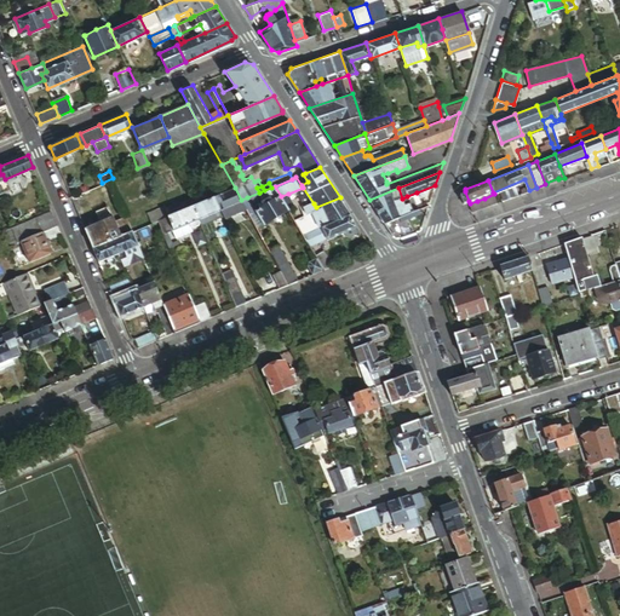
[(281,196),(275,186),(271,188),(264,190),(268,196),(258,202),(258,200),(251,205),(263,223),(288,208),(287,206),(281,196)]
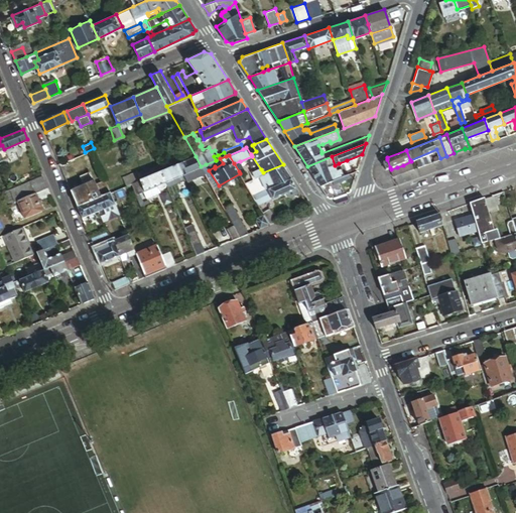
[(201,166),(196,156),(177,163),(183,174),(201,166)]
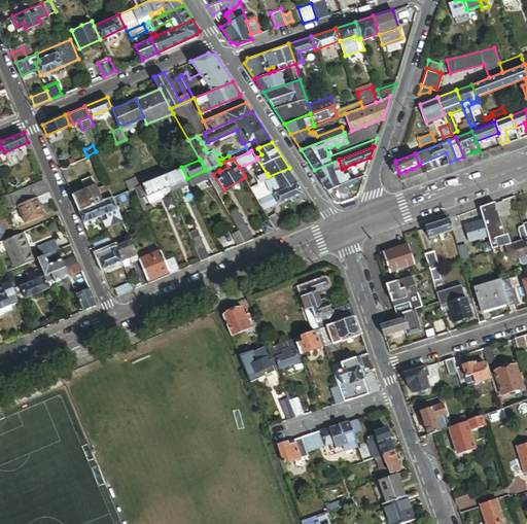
[(339,160),(314,170),(319,177),(342,169),(339,160)]
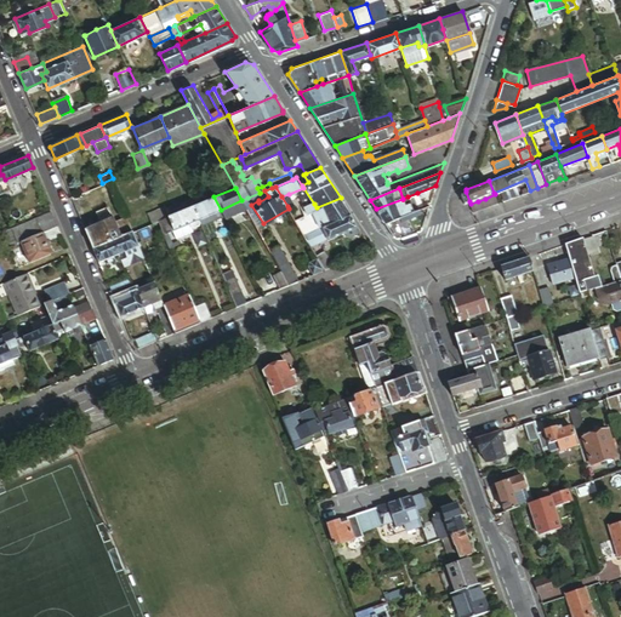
[(260,193),(248,198),(251,205),(258,200),(258,203),(268,196),(265,190),(260,193)]
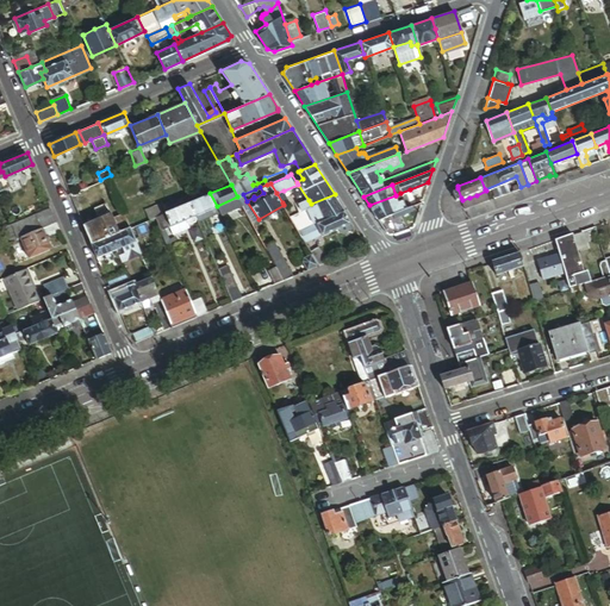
[(456,200),(461,198),(458,188),(452,189),(456,200)]
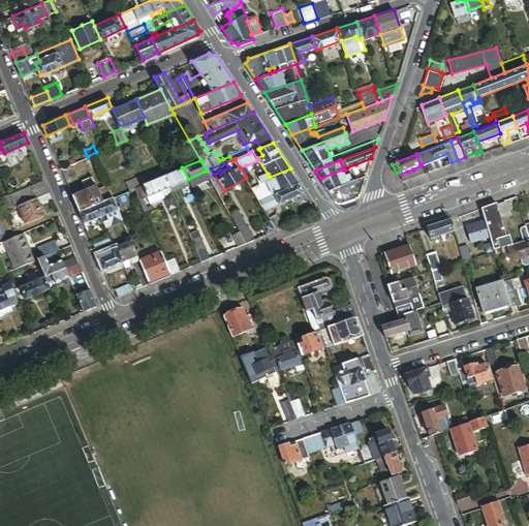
[(347,167),(352,180),(361,177),(355,164),(347,167)]
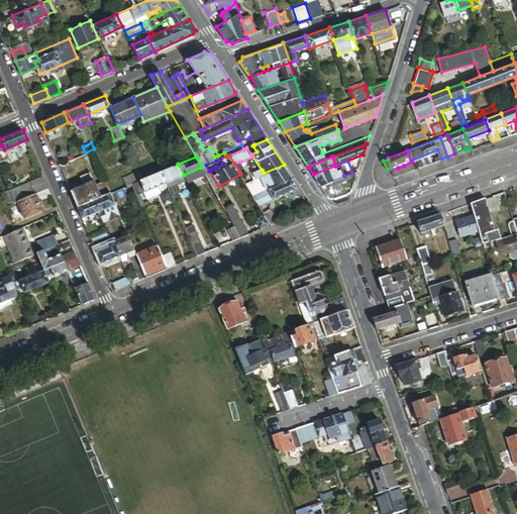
[(240,162),(234,164),(239,172),(244,170),(240,162)]
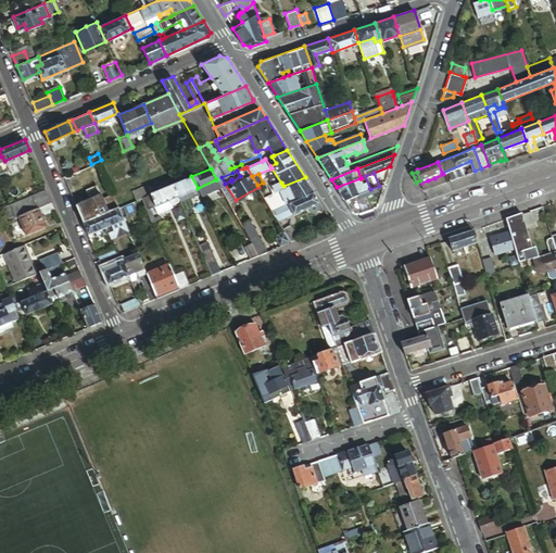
[(437,185),(445,181),(443,174),(434,178),(437,185)]
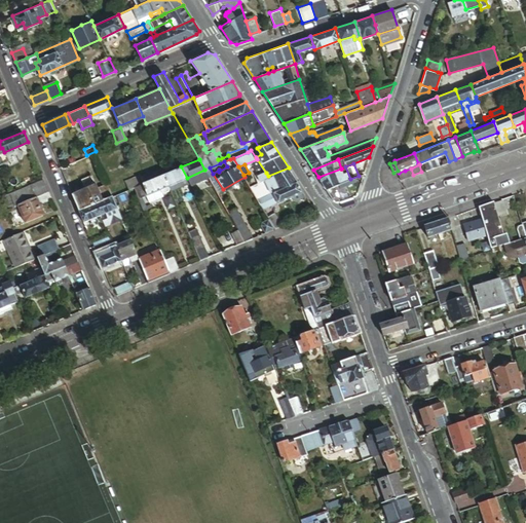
[(187,178),(181,166),(163,174),(168,185),(171,189),(189,182),(187,178)]
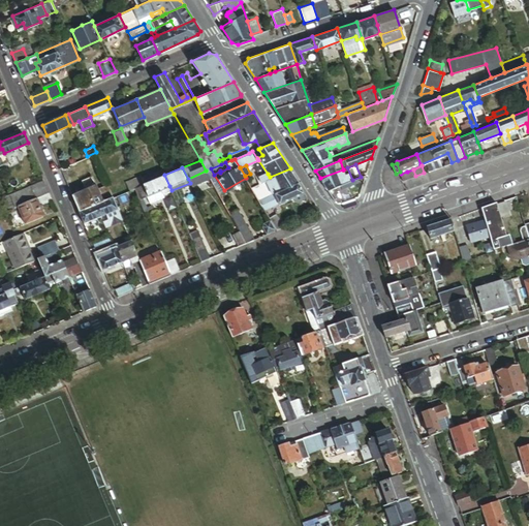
[(360,193),(366,175),(361,177),(352,180),(347,167),(343,169),(320,178),(336,200),(340,203),(355,197),(360,193)]
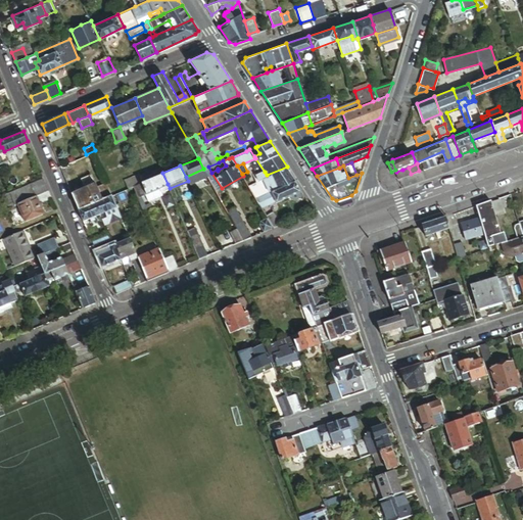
[(208,167),(203,169),(217,191),(222,188),(211,173),(208,167)]
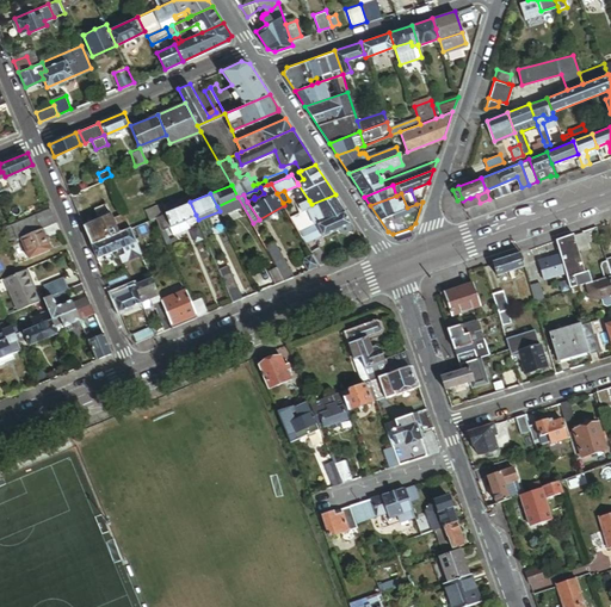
[(344,209),(335,194),(312,204),(309,200),(308,203),(312,209),(307,211),(313,223),(344,209)]
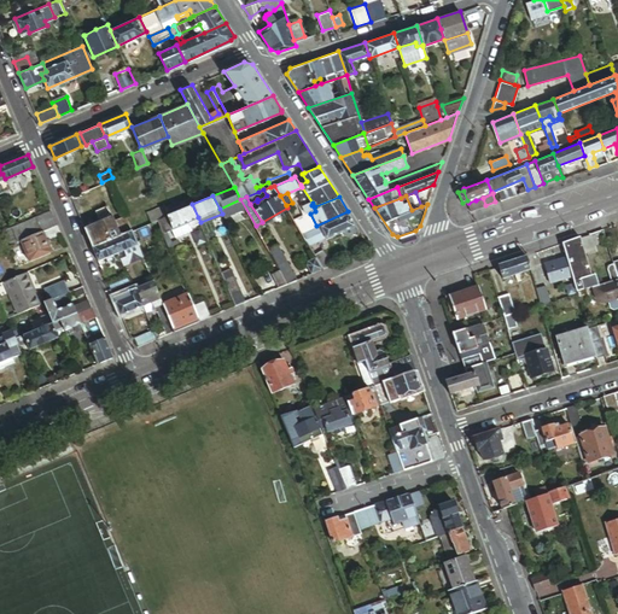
[(472,210),(485,205),(483,198),(476,200),(468,203),(472,210)]
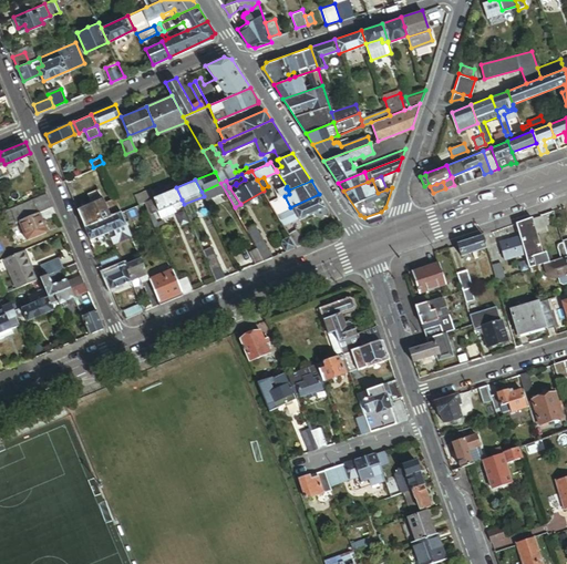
[(145,201),(155,196),(152,187),(136,194),(140,203),(145,201)]
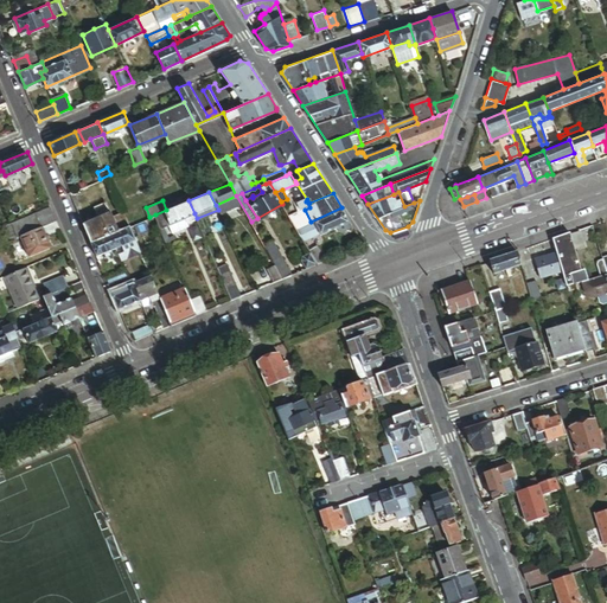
[(195,213),(189,200),(166,210),(155,215),(160,228),(185,218),(186,220),(189,222),(195,219),(195,217),(193,213),(195,213)]
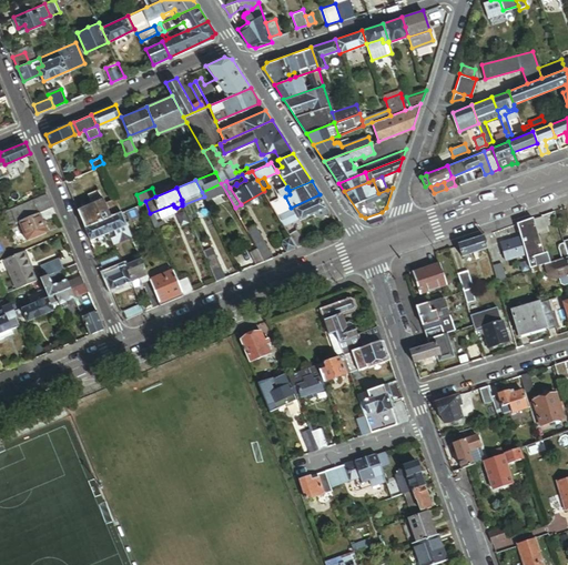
[(52,207),(47,193),(34,199),(6,211),(8,217),(13,214),(16,222),(19,221),(52,207)]
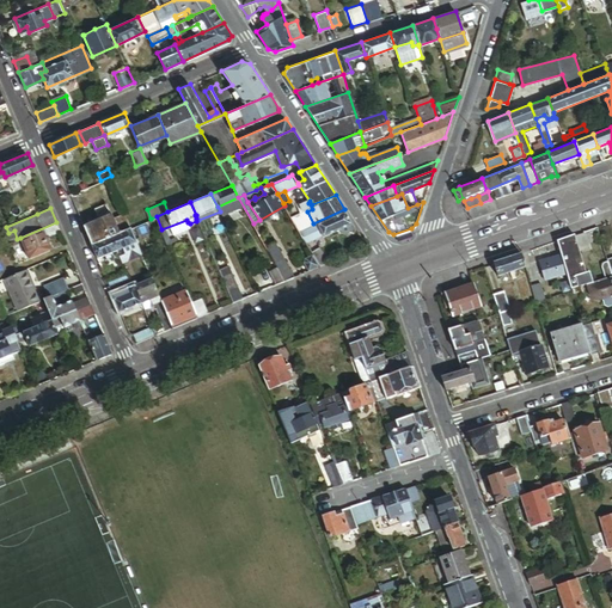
[(350,222),(344,209),(313,223),(299,229),(306,240),(314,237),(322,233),(323,234),(350,222)]
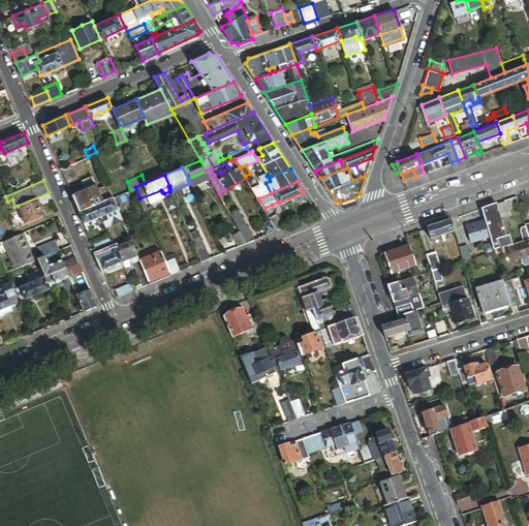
[(107,183),(98,187),(97,184),(72,194),(79,210),(96,203),(113,196),(107,183)]
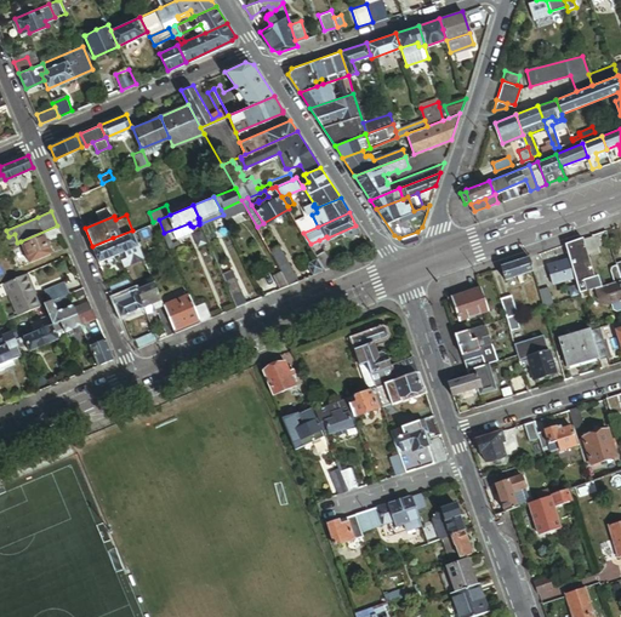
[(57,226),(21,241),(29,261),(51,251),(46,240),(61,234),(57,226)]
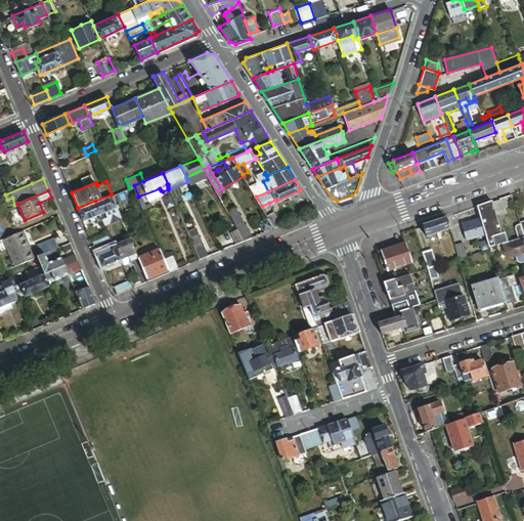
[(117,206),(112,194),(95,201),(100,213),(117,206)]
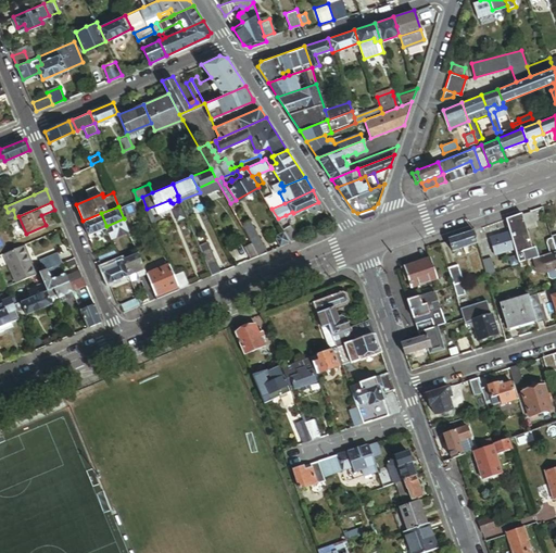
[(522,212),(525,217),(527,225),(535,223),(531,209),(522,212)]
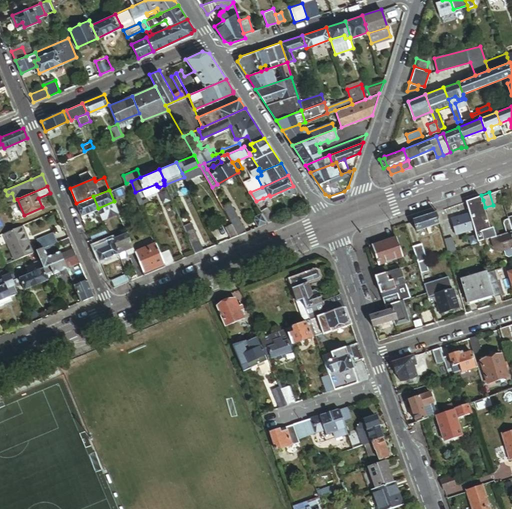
[(483,200),(481,195),(467,200),(468,205),(483,200)]
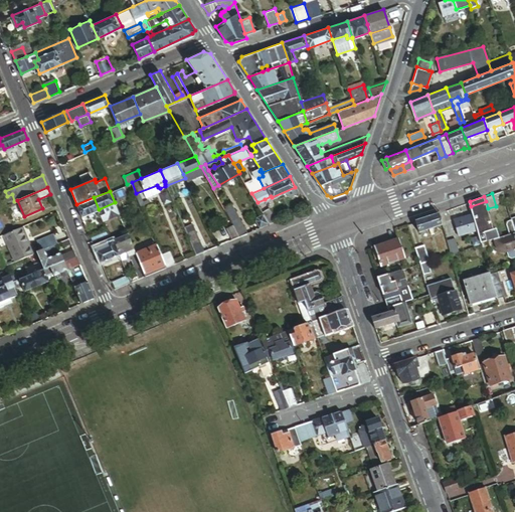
[(99,209),(94,197),(76,204),(81,216),(99,209)]
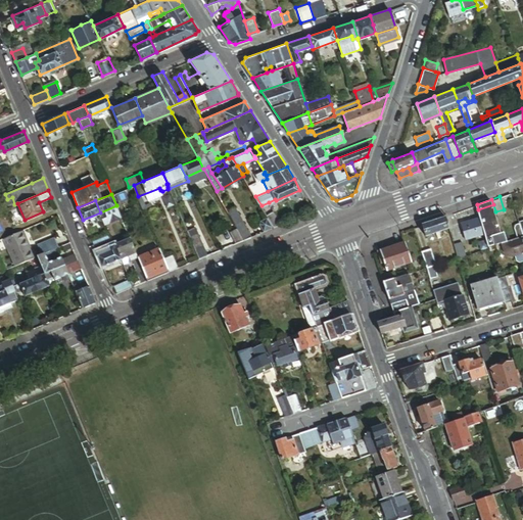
[(269,202),(262,205),(266,213),(273,209),(269,202)]
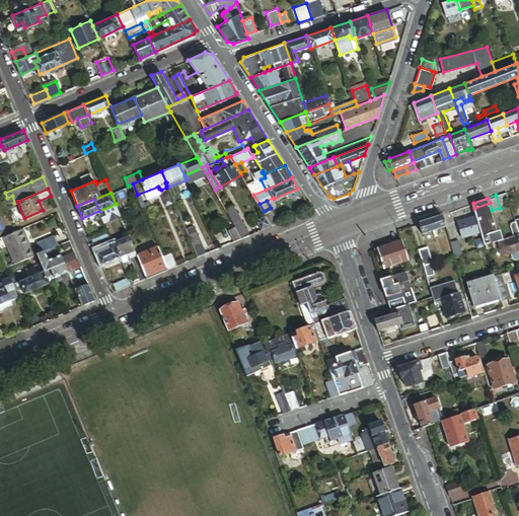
[(490,203),(474,208),(476,215),(480,230),(483,234),(497,230),(492,210),(490,203)]
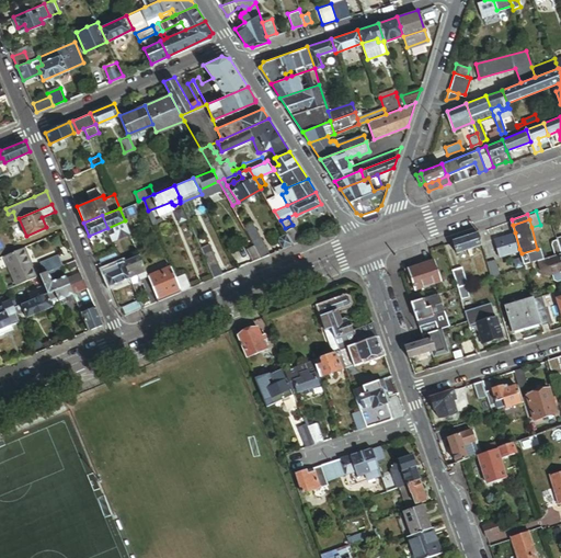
[(129,232),(125,220),(107,228),(112,240),(129,232)]
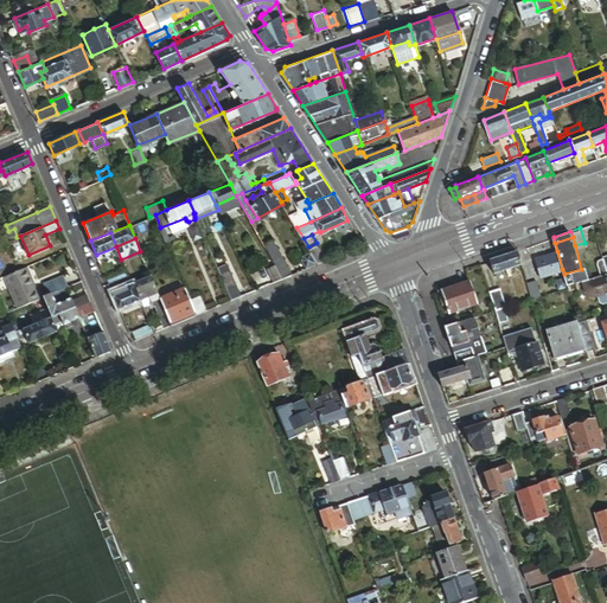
[(318,262),(326,258),(317,243),(308,247),(311,250),(318,262)]
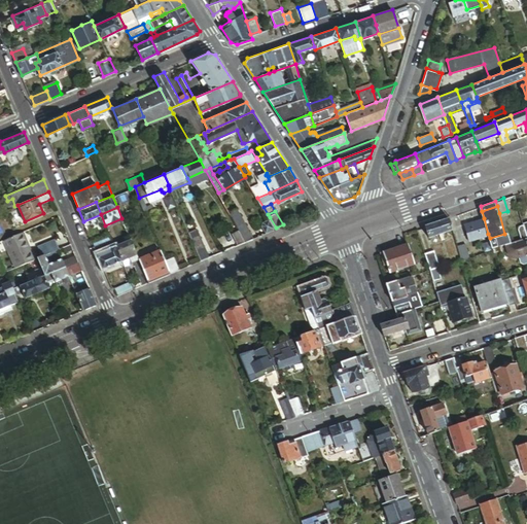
[(238,244),(245,241),(236,224),(230,213),(225,215),(226,218),(225,218),(233,233),(232,233),(238,244)]
